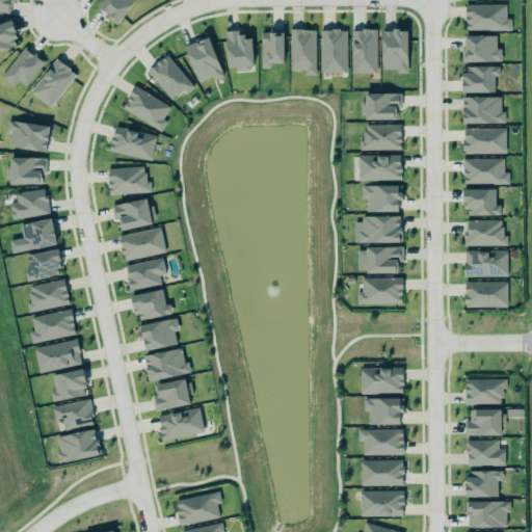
[(0,0),(12,0),(12,2),(9,1),(7,12),(0,10),(0,0)]
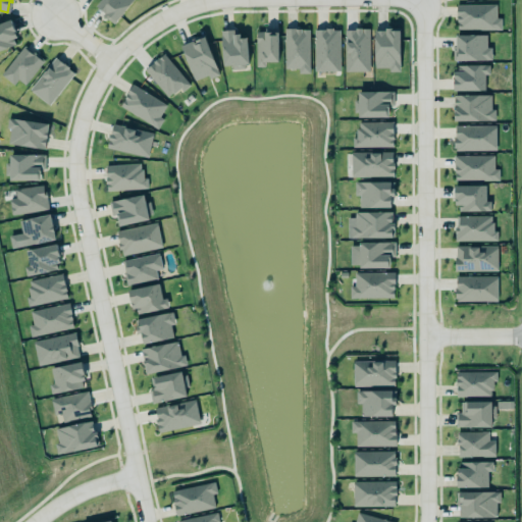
[(97,0),(95,3),(103,11),(101,14),(112,23),(129,0),(97,0)]
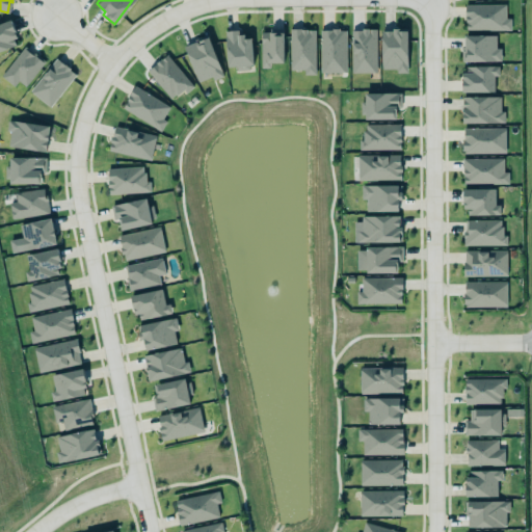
[(510,30),(510,19),(506,19),(505,5),(464,5),(464,31),(510,30)]
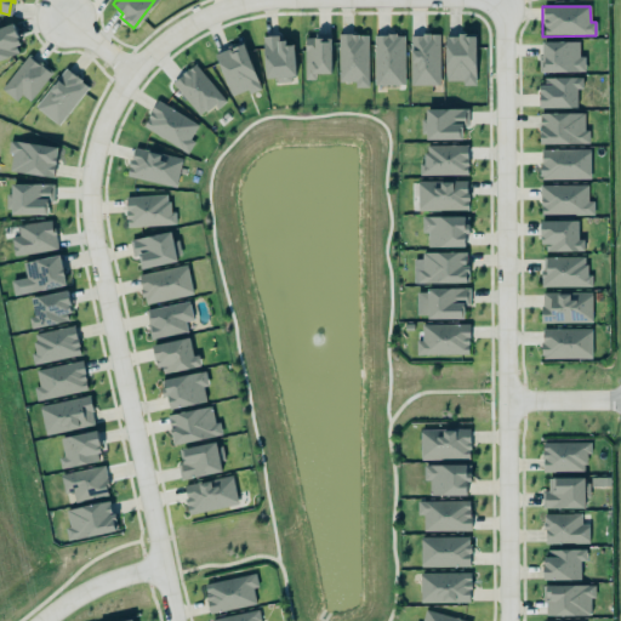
[(0,24),(10,21),(16,35),(15,35),(18,43),(13,44),(17,52),(0,58),(0,24)]
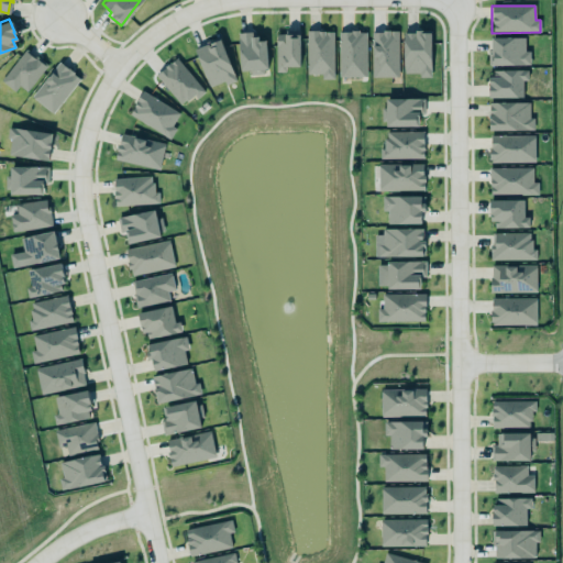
[(305,29),(332,29),(332,78),(320,78),(320,73),(305,73),(305,29)]
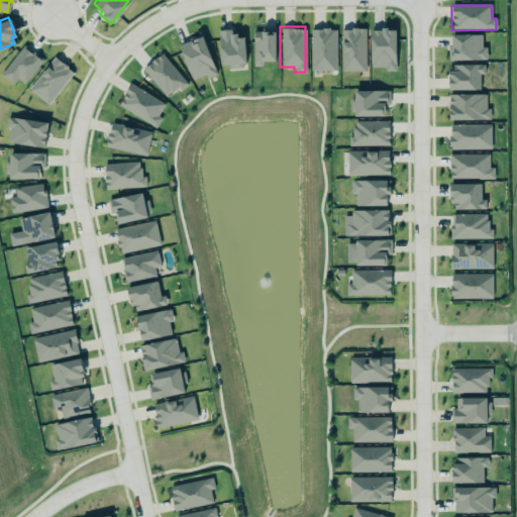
[(328,28),(334,28),(334,69),(310,70),(310,28),(316,27),(320,28),(321,26),(328,26),(328,28)]
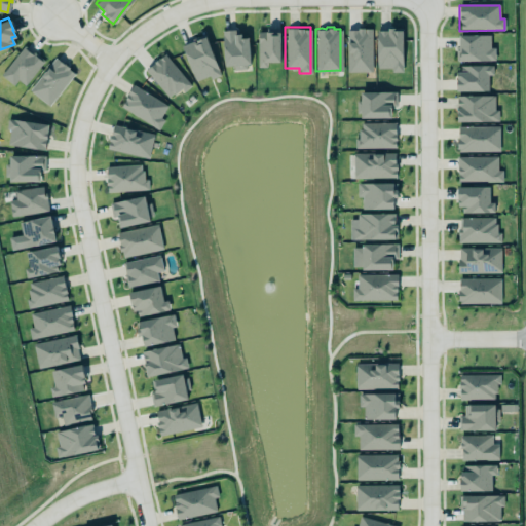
[(345,29),(345,71),(370,71),(370,28),(366,28),(363,28),(363,27),(357,27),(357,29),(351,28),(345,29)]
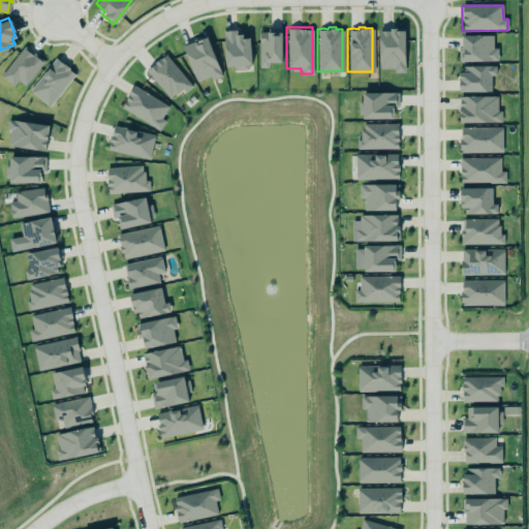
[(378,30),(378,65),(379,68),(392,68),(392,71),(404,72),(404,28),(398,28),(393,30),(395,27),(389,27),(389,30),(378,30)]
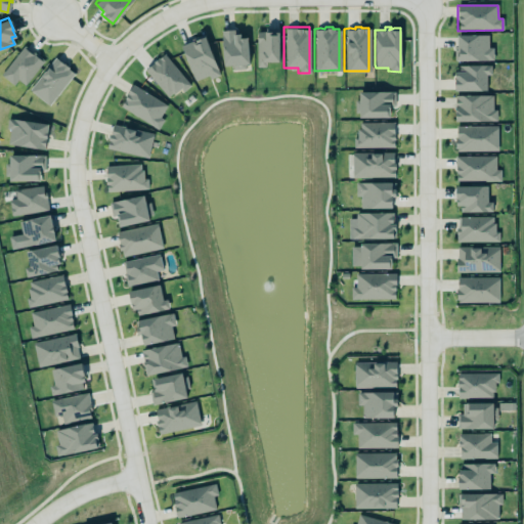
[(220,30),(223,64),(230,64),(231,70),(244,69),(244,62),(248,62),(246,36),(239,37),(238,32),(231,33),(231,29),(220,30)]
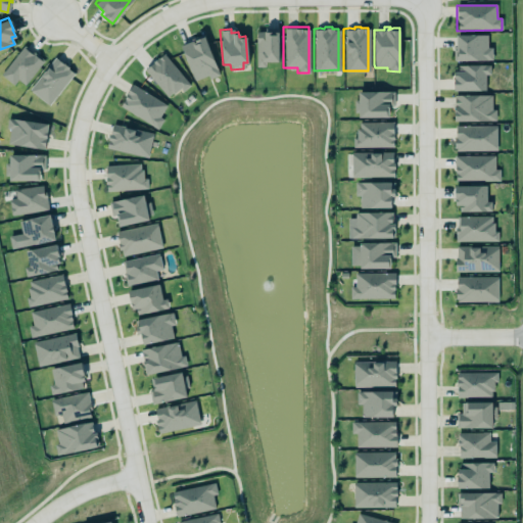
[(255,31),(254,66),(264,66),(264,60),(277,60),(278,30),(264,30),(264,31),(255,31)]
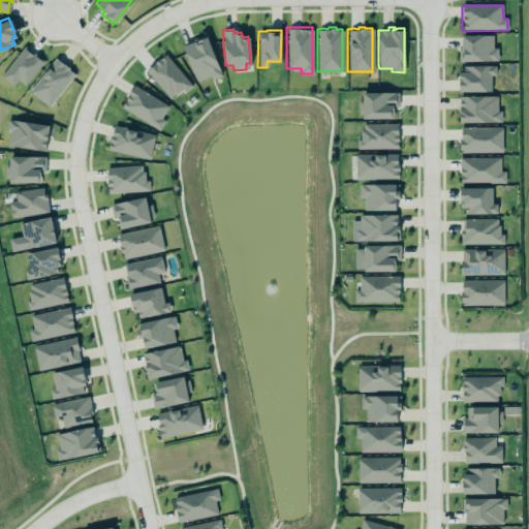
[(181,44),(193,40),(193,41),(196,40),(195,38),(206,35),(221,75),(210,80),(209,76),(195,82),(181,44)]
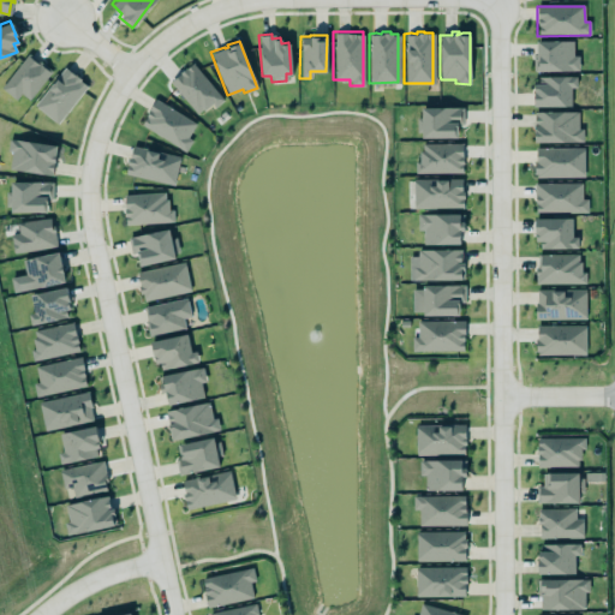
[(573,41),(535,42),(535,72),(579,72),(579,57),(573,57),(573,41)]
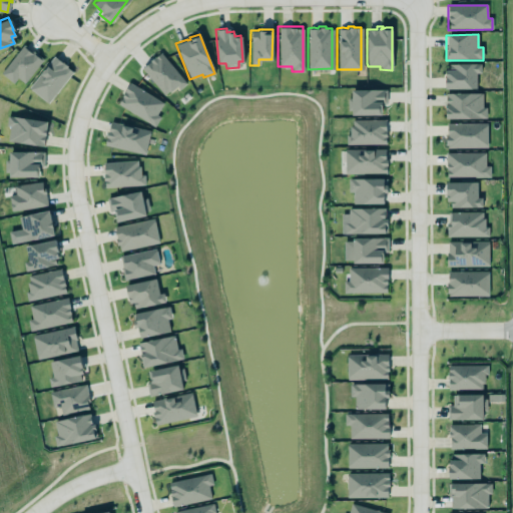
[(23,84),(41,62),(23,46),(0,74),(12,84),(17,78),(23,84)]
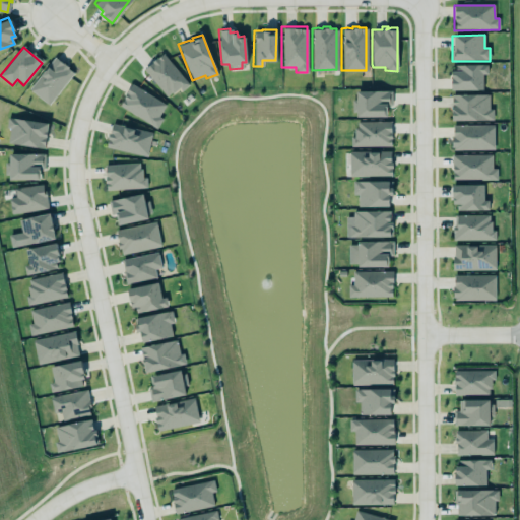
[(161,53),(188,84),(180,91),(177,87),(171,93),(169,92),(166,95),(142,68),(151,61),(150,60),(155,56),(156,57),(161,53)]
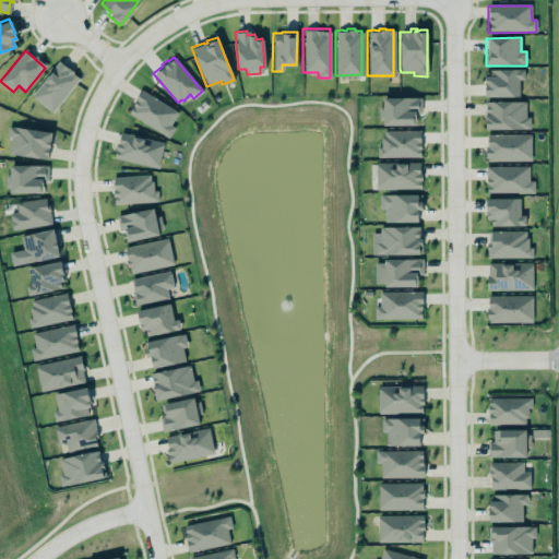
[(57,60),(66,67),(67,67),(72,71),(71,72),(78,78),(51,111),(31,95),(57,60)]
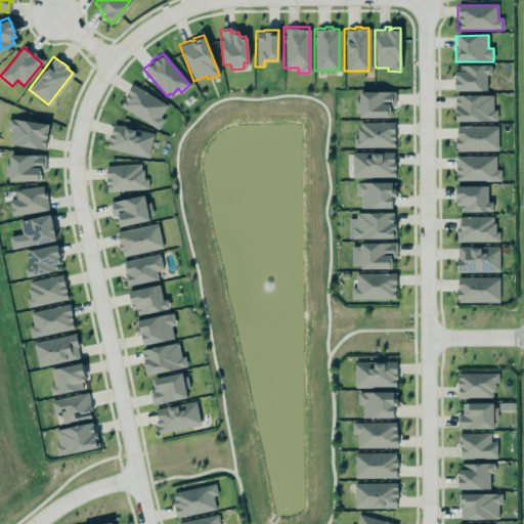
[(455,92),(486,91),(486,76),(491,76),(491,66),(455,66),(455,92)]
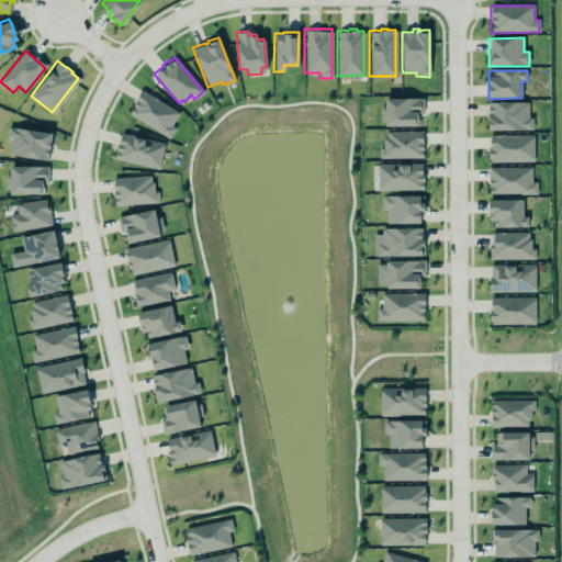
[(141,89),(178,112),(170,125),(175,127),(168,138),(127,113),(132,105),(132,104),(134,100),(134,99),(141,89)]
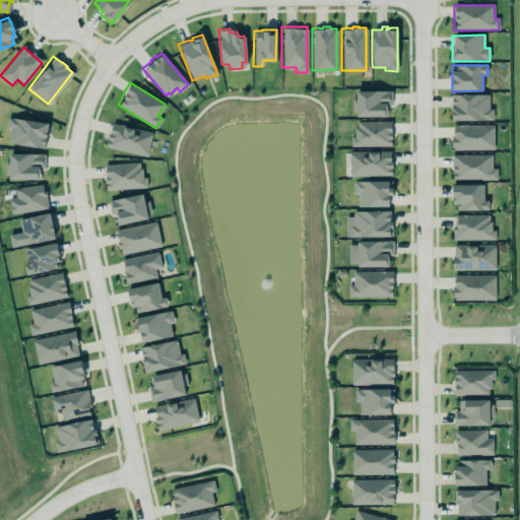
[(355,89),(355,99),(350,99),(350,111),(354,111),(354,116),(385,116),(385,105),(391,105),(391,89),(355,89)]
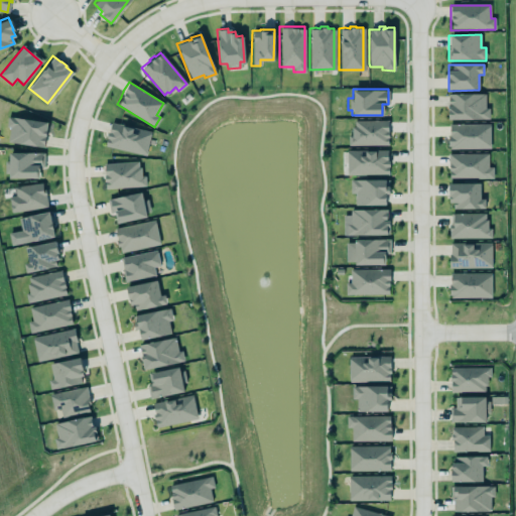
[(488,118),(446,119),(446,92),(484,92),(484,107),(488,107),(488,118)]
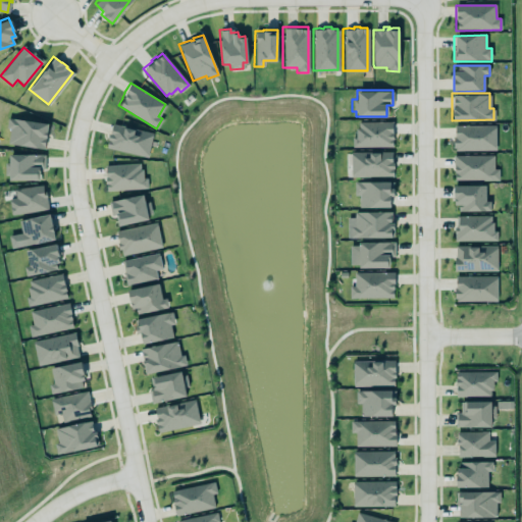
[(6,117),(47,122),(45,137),(44,137),(43,148),(6,143),(8,128),(4,127),(6,117)]
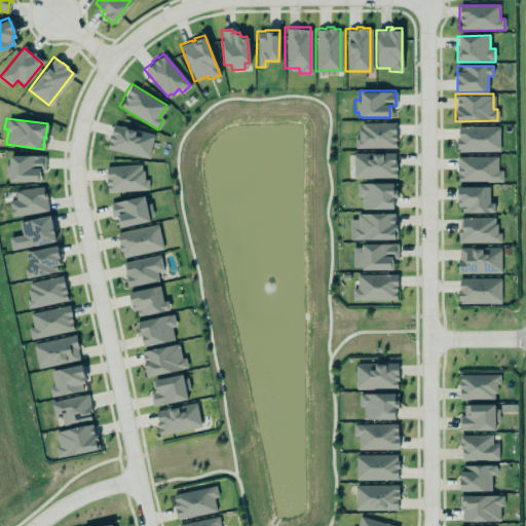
[(396,123),(358,123),(358,148),(396,149),(396,123)]
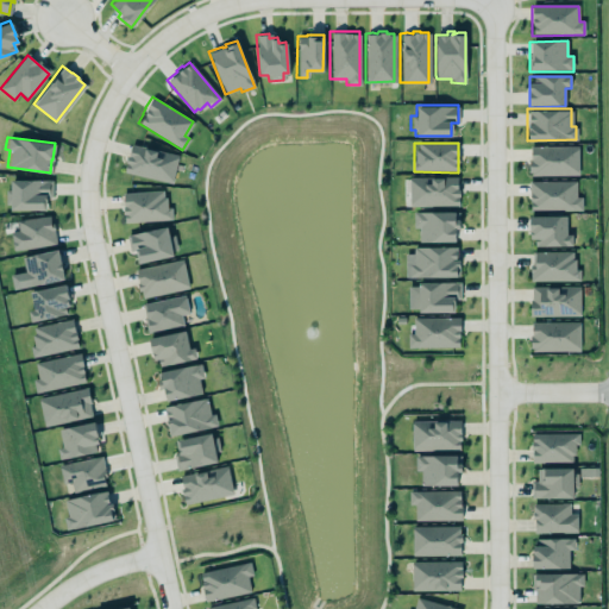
[(528,145),(528,158),(527,158),(527,171),(529,171),(529,175),(577,175),(577,145),(528,145)]
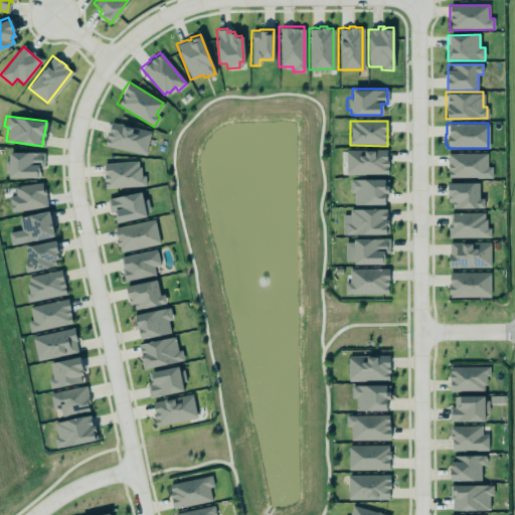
[(151,132),(110,124),(105,147),(146,156),(151,132)]
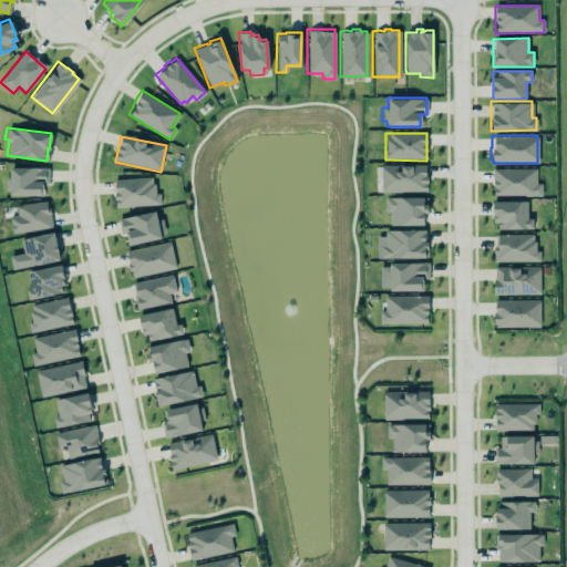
[(379,164),(380,192),(397,192),(399,191),(422,191),(422,192),(425,192),(425,186),(418,186),(425,182),(425,176),(419,177),(422,175),(424,175),(424,164),(400,164),(400,169),(393,169),(393,164),(379,164)]
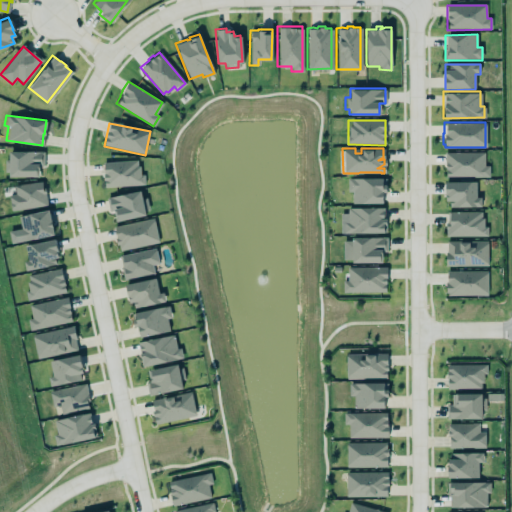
[(7,150),(42,150),(42,164),(38,164),(38,176),(7,176),(7,171),(3,171),(3,159),(7,159),(7,150)]
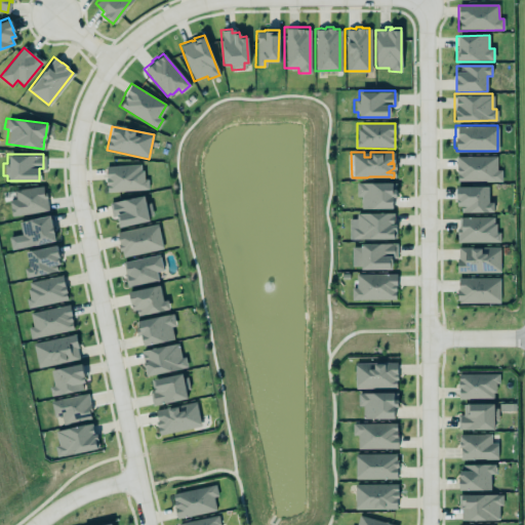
[(455,156),(495,155),(495,169),(500,169),(500,180),(455,180),(455,156)]
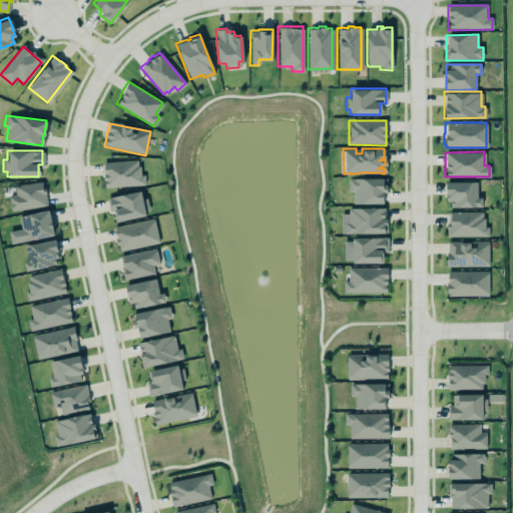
[(142,174),(143,183),(103,186),(101,162),(135,159),(135,165),(138,165),(139,174),(142,174)]
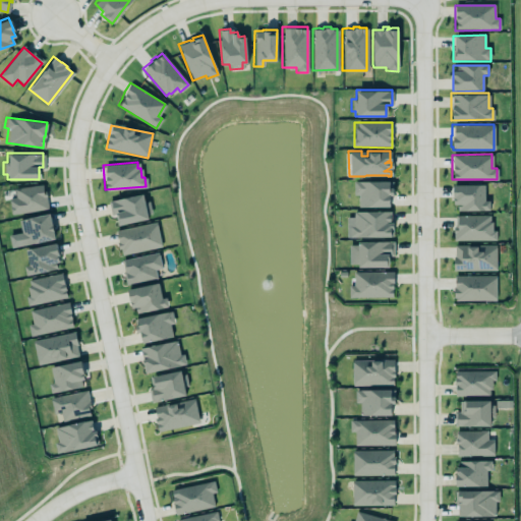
[(388,206),(388,194),(392,194),(392,180),(352,180),(352,193),(357,193),(357,207),(388,206)]
